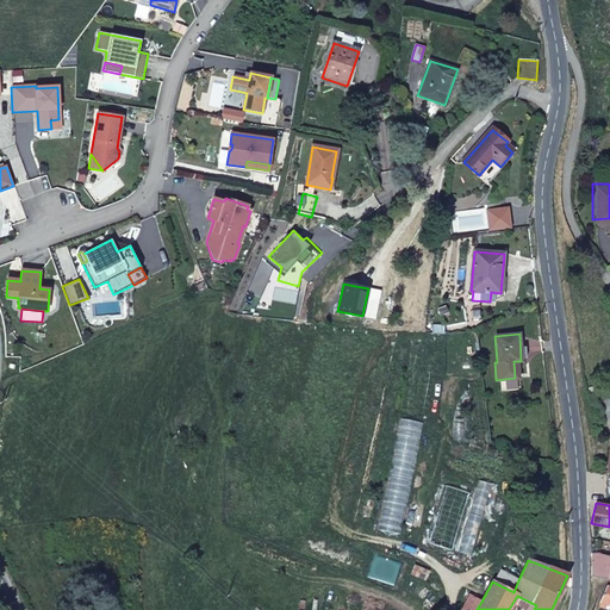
[(498,570),(492,582),(514,592),(518,580),(498,570)]
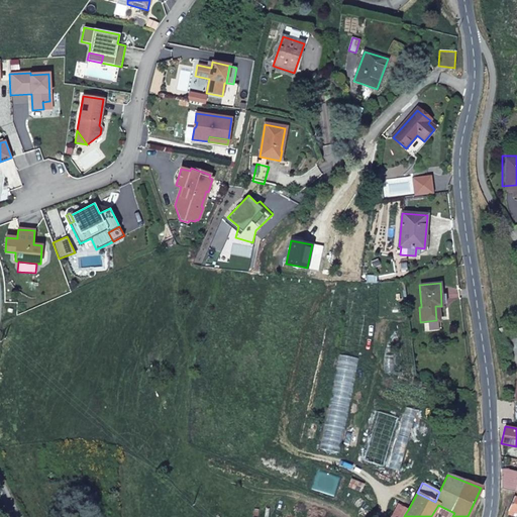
[(516,512),(516,497),(513,497),(506,514),(515,516),(516,512)]
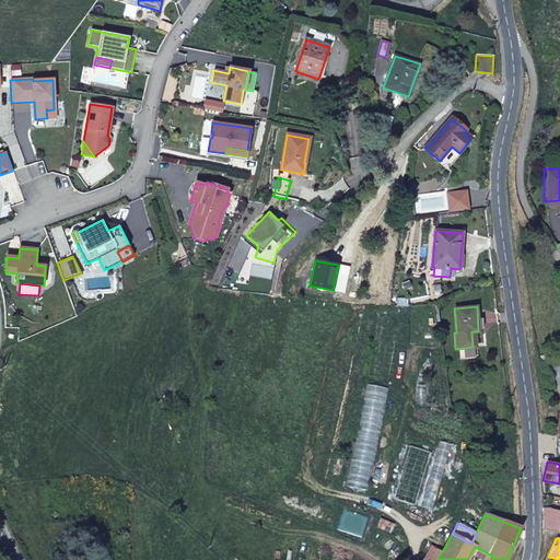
[(422,559),(438,559),(442,552),(430,546),(422,559)]
